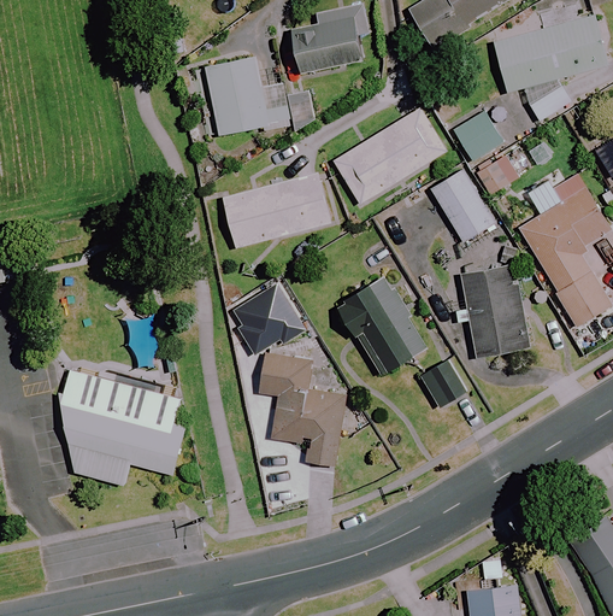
[(424,0),(408,11),(432,50),(507,0),(424,0)]
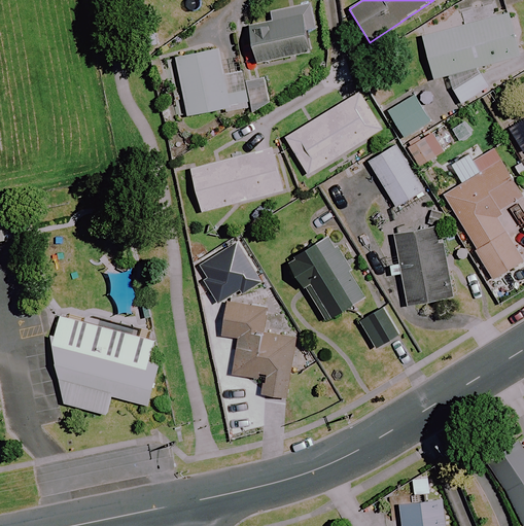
[(312,28),(307,5),(270,12),(271,21),(249,25),(256,62),(309,51),(305,29),(312,28)]
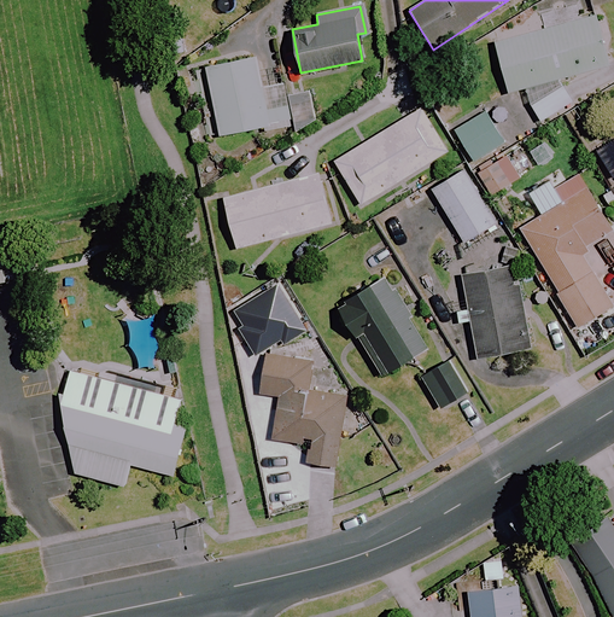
[(508,92),(521,87),(527,105),(530,105),(534,121),(569,110),(559,76),(606,62),(590,15),(493,46),(508,92)]
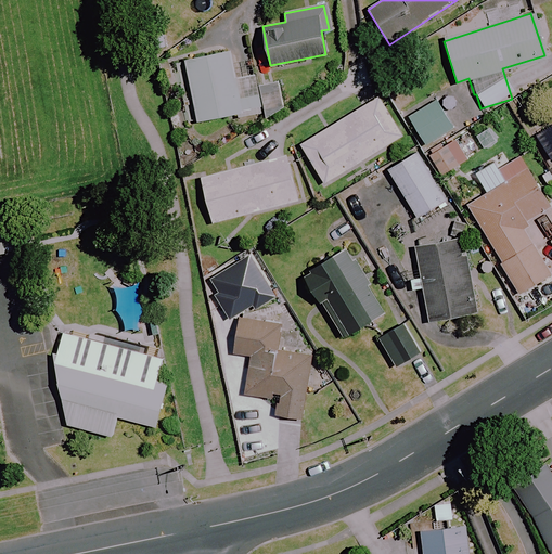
[(234,78),(230,52),(185,59),(196,121),(259,111),(253,75),(234,78)]
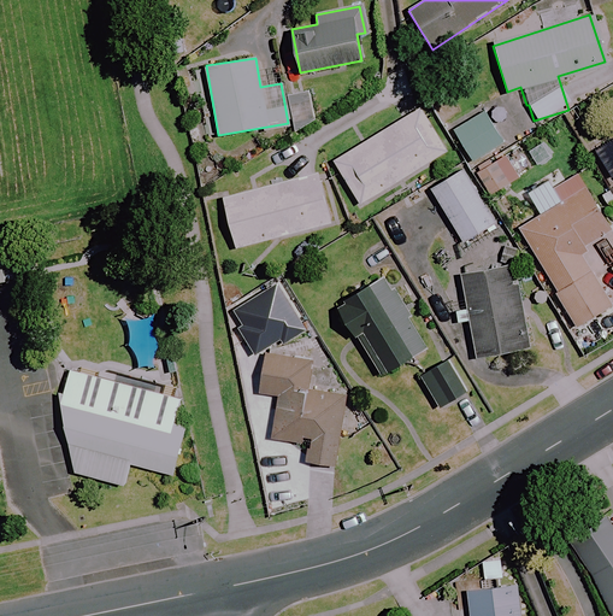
[(444,151),(419,107),(332,160),(359,203),(444,151)]
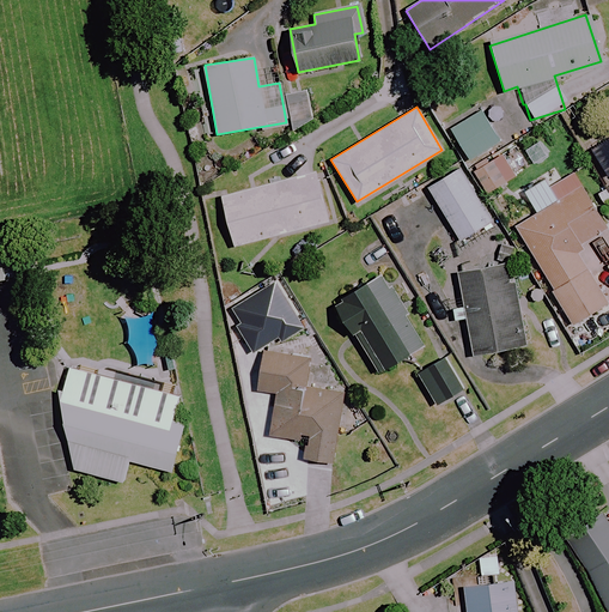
[(499,140),(481,111),(451,129),(469,159),(499,140)]
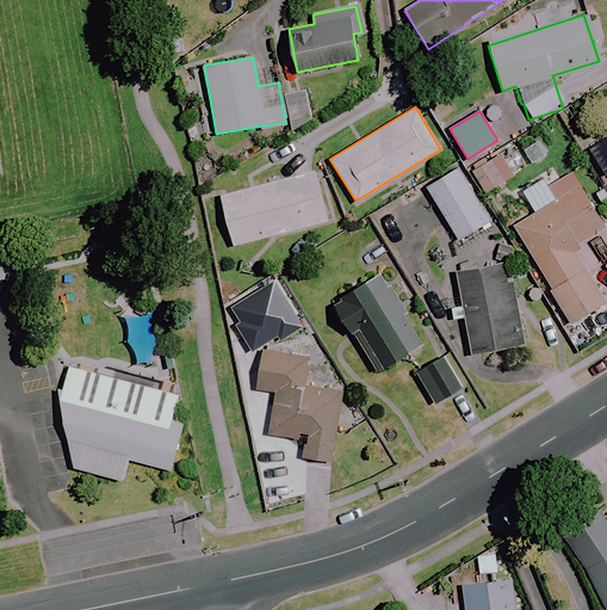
[(606,176),(606,173),(606,137),(589,148),(606,176)]
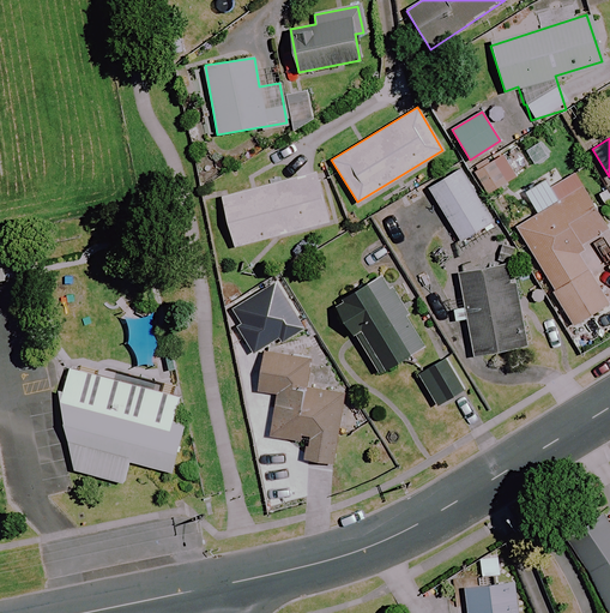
[(513,145),(501,151),(500,150),(472,166),(487,192),(515,175),(513,173),(526,166),(513,145)]
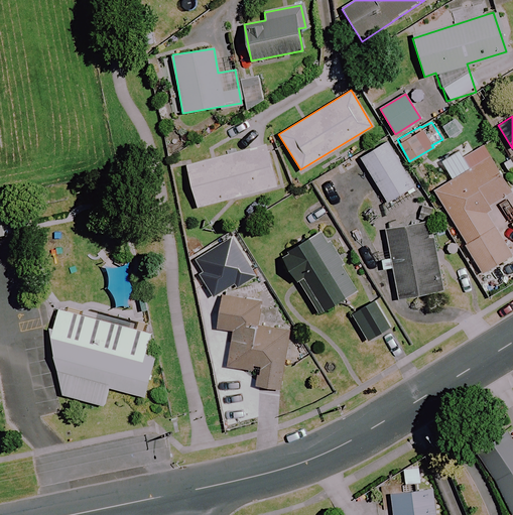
[(413,185),(385,141),(360,157),(387,202),(413,185)]
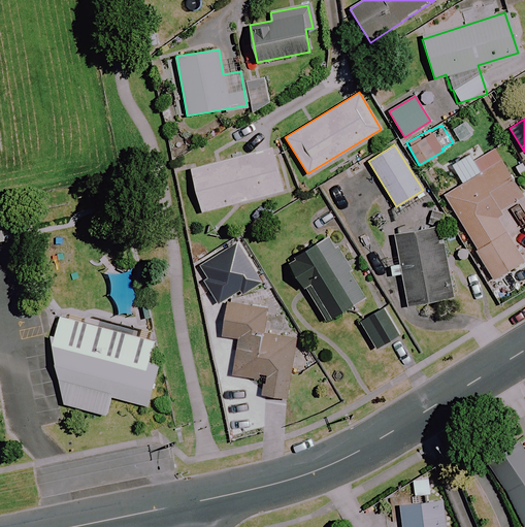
[(282,191),(272,149),(190,168),(199,210),(282,191)]
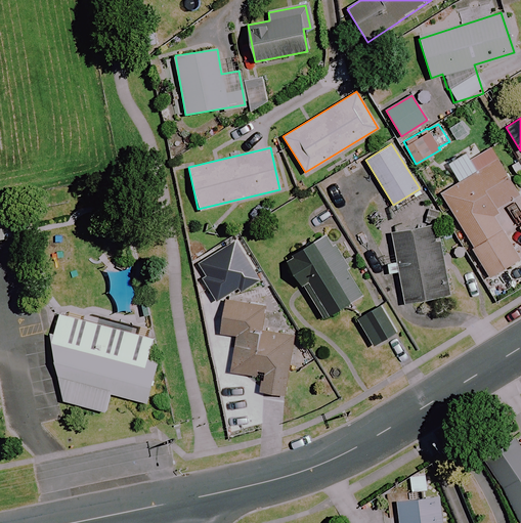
[(518,195),(491,148),(472,160),(478,172),(441,192),(500,293),(520,280),(520,270),(516,261),(519,259),(490,211),(518,195)]
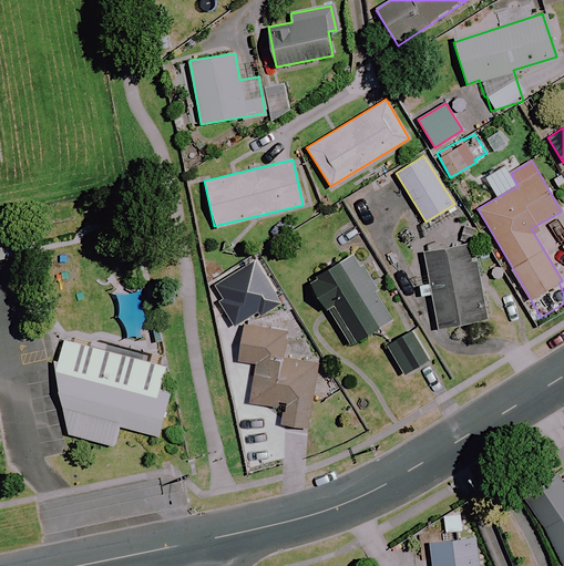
[(484,320),(469,244),(422,254),(428,283),(418,285),(421,297),(429,295),(437,329),(484,320)]
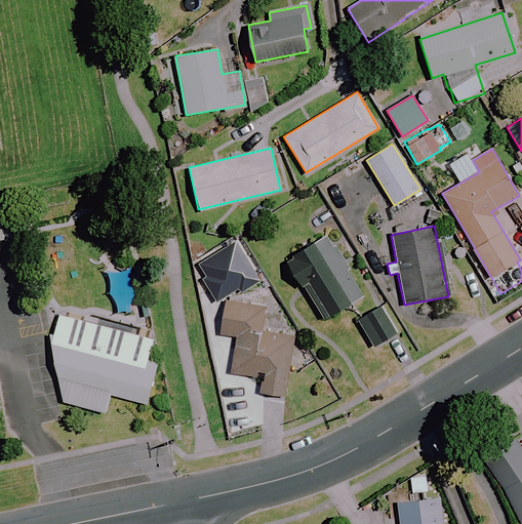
[(364,294),(328,235),(287,259),(323,319),(364,294)]
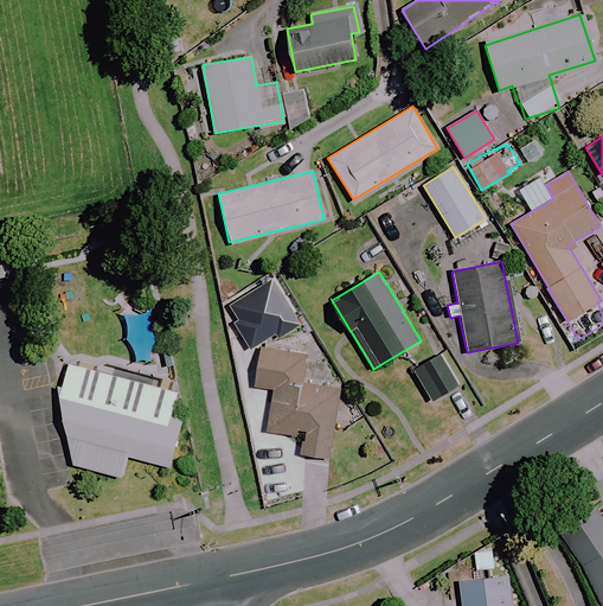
[(303,353),(258,349),(254,384),(274,387),(268,429),(303,434),(301,453),(329,458),(339,388),(300,382),(303,353)]
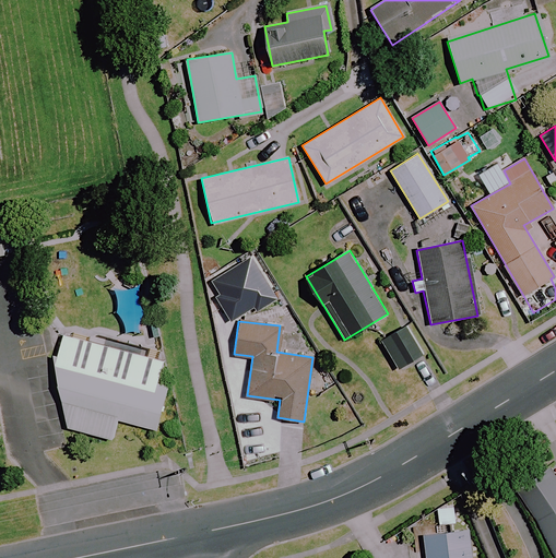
[(423,354),(406,323),(380,337),(398,368),(423,354)]
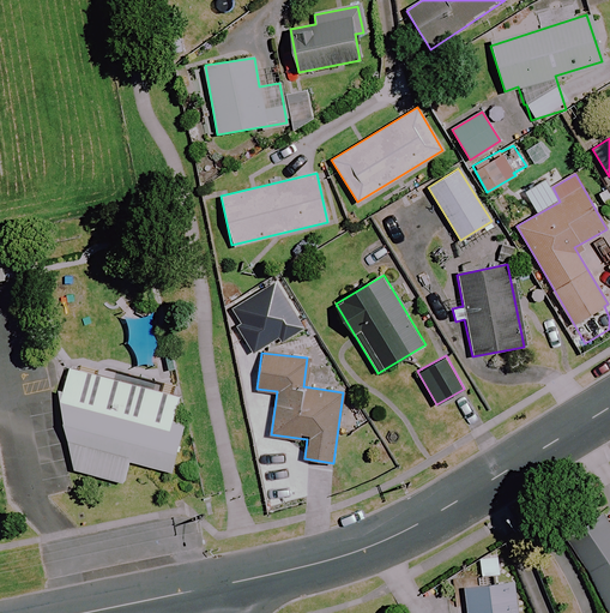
[(176,396),(61,365),(52,394),(71,469),(114,480),(121,458),(168,472),(181,424),(170,421),(176,396)]
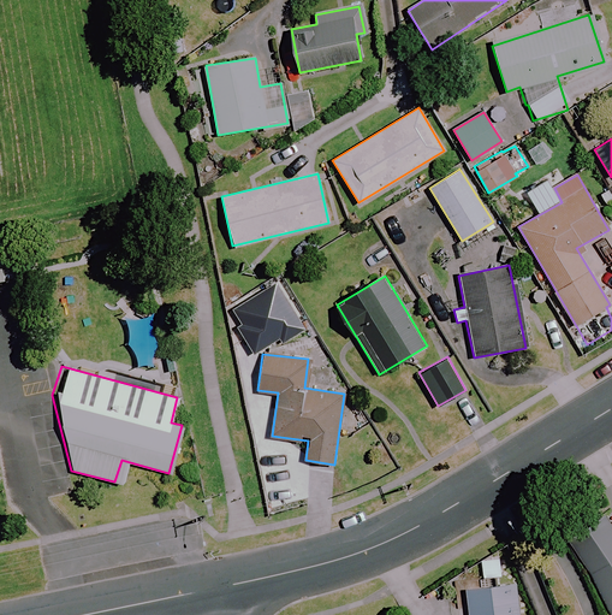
[(611,525),(605,513),(569,533),(611,613),(611,525)]
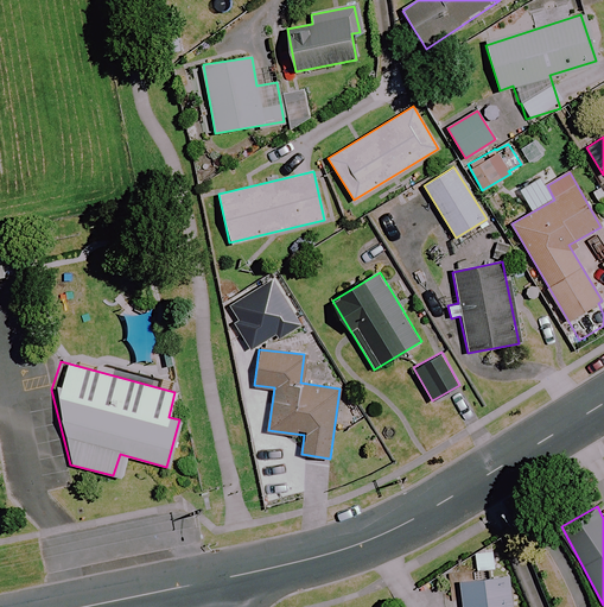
[(510,606),(507,576),(459,583),(462,606),(510,606)]
